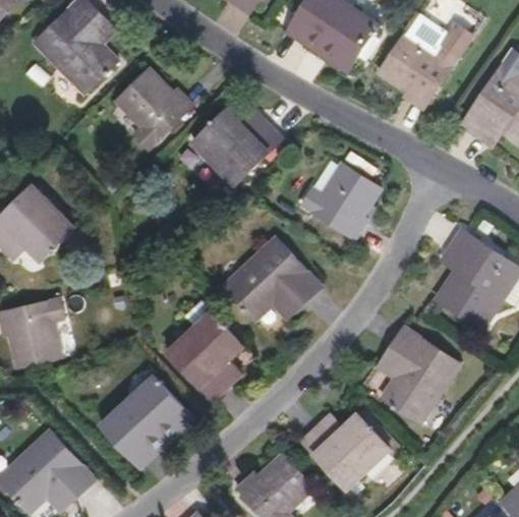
[(0,12),(12,0),(0,0),(0,12)]
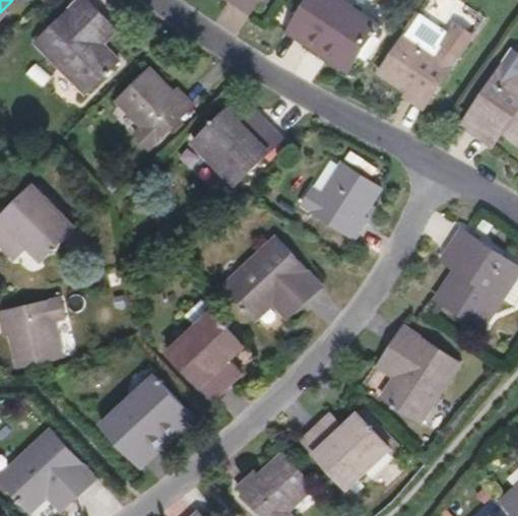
[(115,59),(100,43),(91,35),(106,19),(86,0),(72,0),(30,41),(80,92),(115,59)]
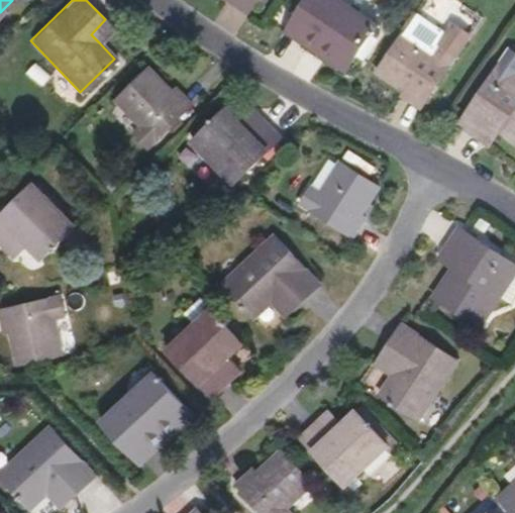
[(245,13),(253,0),(225,0),(245,13)]
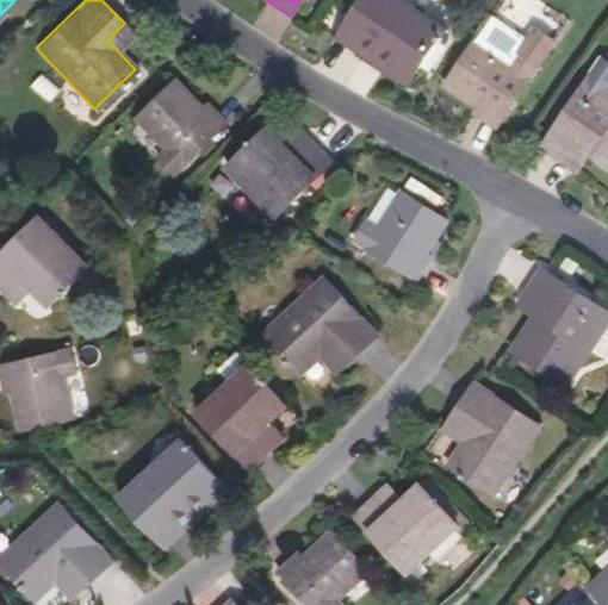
[(348,12),(339,26),(388,61),(379,72),(403,87),(441,30),(396,0),(339,0),(336,5),(348,12)]
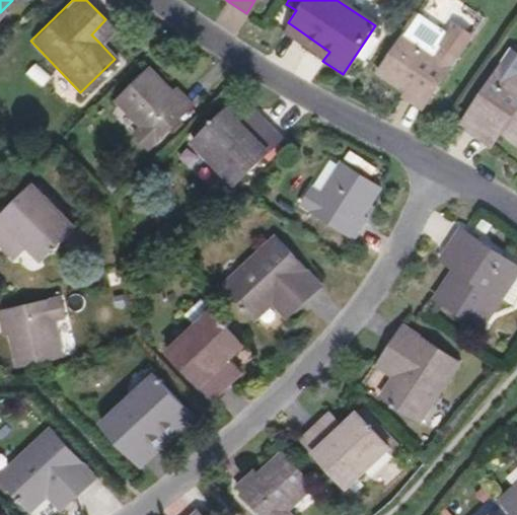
[(422,106),(472,31),(454,20),(449,30),(419,10),(405,32),(402,29),(377,69),(412,92),(408,97),(422,106)]
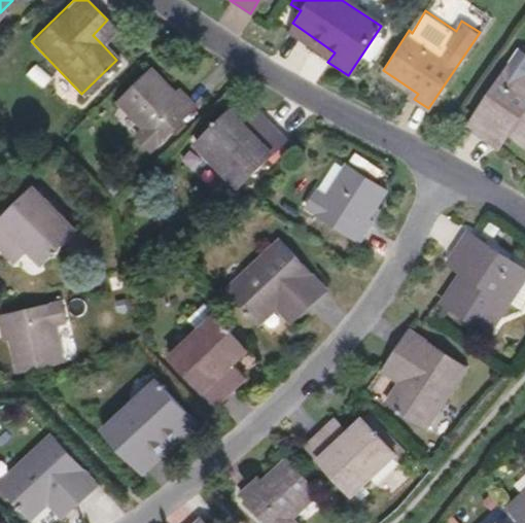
[(101,43),(116,29),(107,20),(93,35),(101,43)]
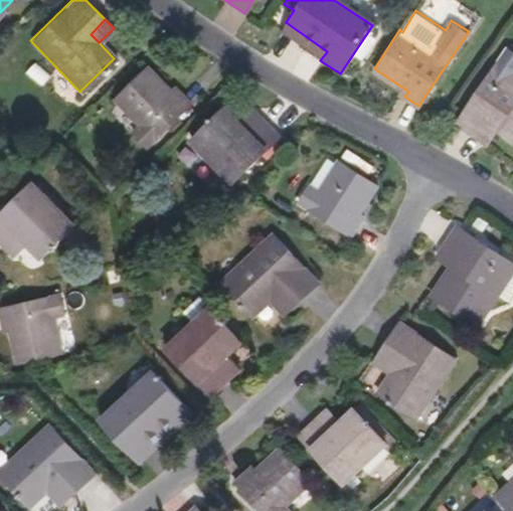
[(327,51),(286,22),(279,32),(320,60),(327,51)]
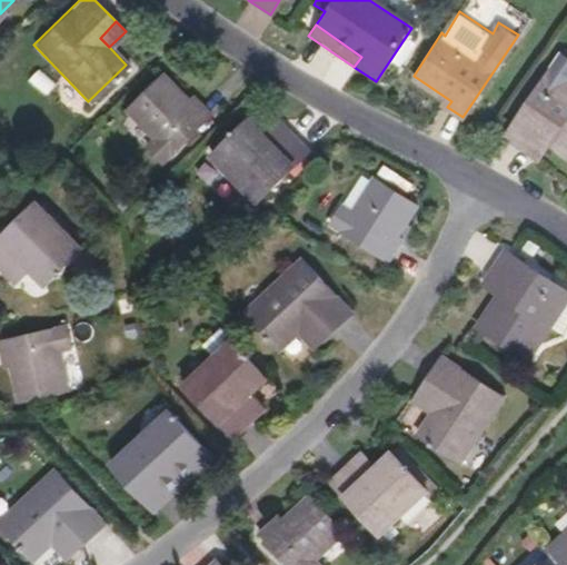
[(566,162),(566,87),(561,82),(566,75),(566,61),(556,55),(545,71),(498,138),(524,156),(535,140),(544,147),(566,162)]
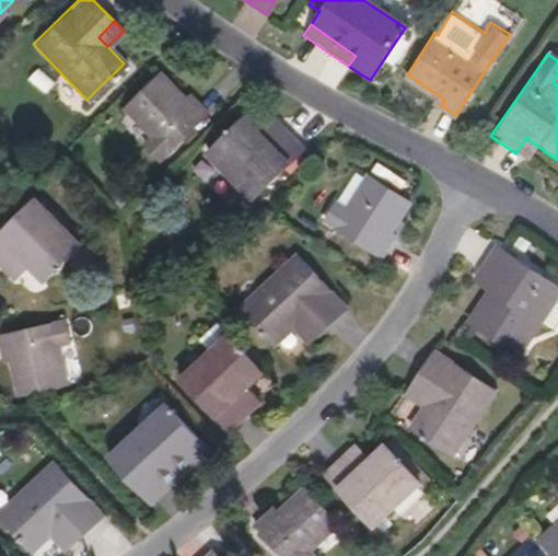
[(192,105),(157,70),(123,104),(150,132),(140,142),(157,160),(206,112),(195,101),(192,105)]
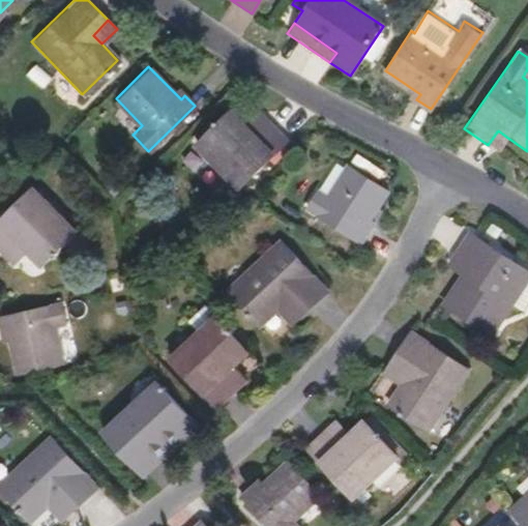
[(238,187),(287,140),(268,119),(254,132),(248,125),(231,107),(203,134),(218,149),(210,158),(238,187)]
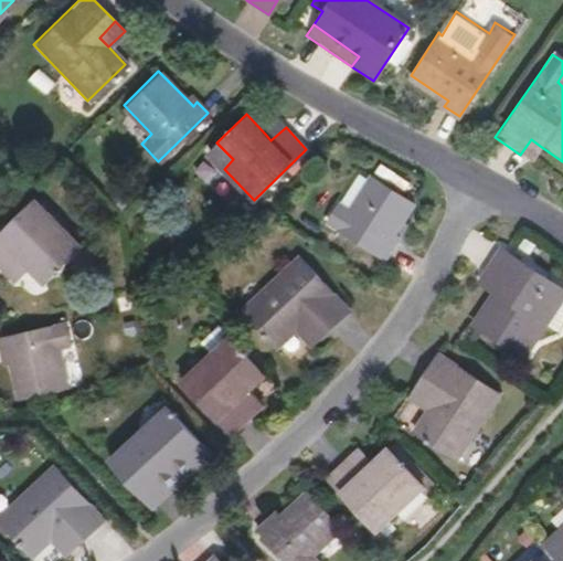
[(271,140),(286,127),(279,120),(265,134),(271,140)]
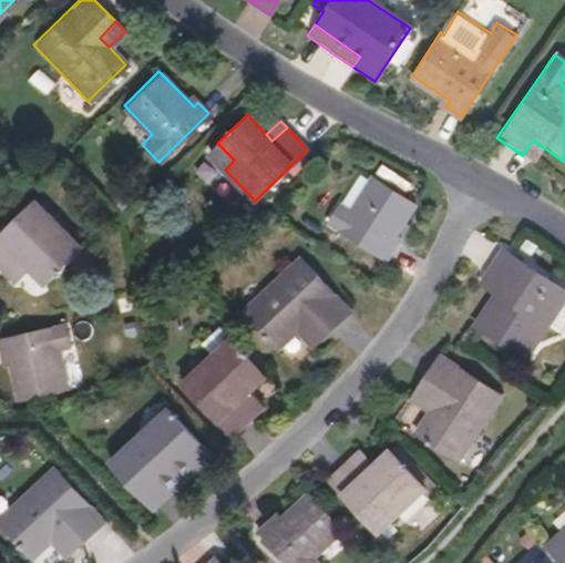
[(532,162),(542,146),(533,140),(522,155),(532,162)]
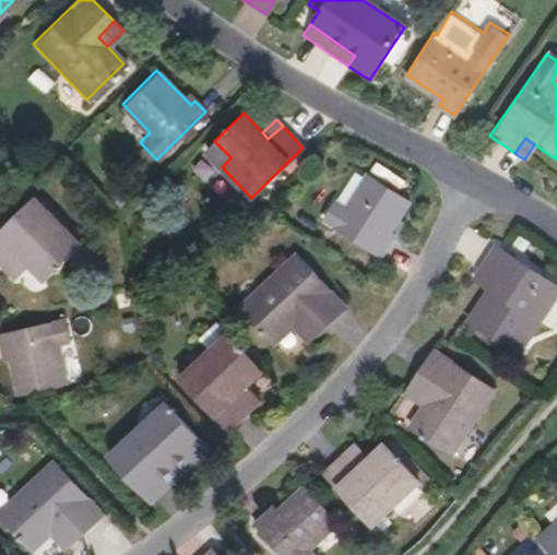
[(230,157),(214,141),(204,150),(222,167),(230,157)]
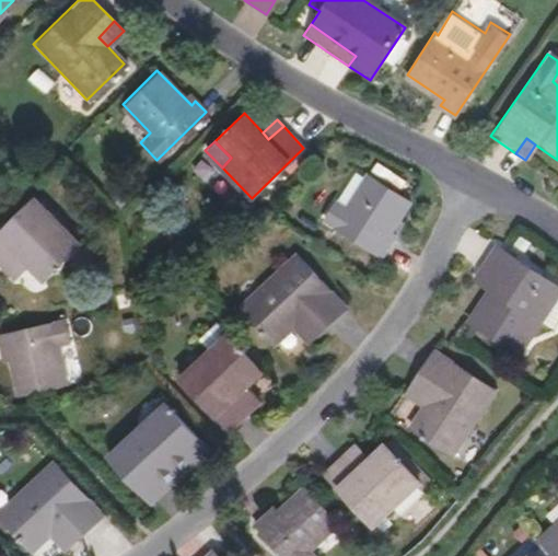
[(323,218),(380,255),(388,242),(383,240),(408,198),(367,172),(346,205),(335,198),(323,218)]
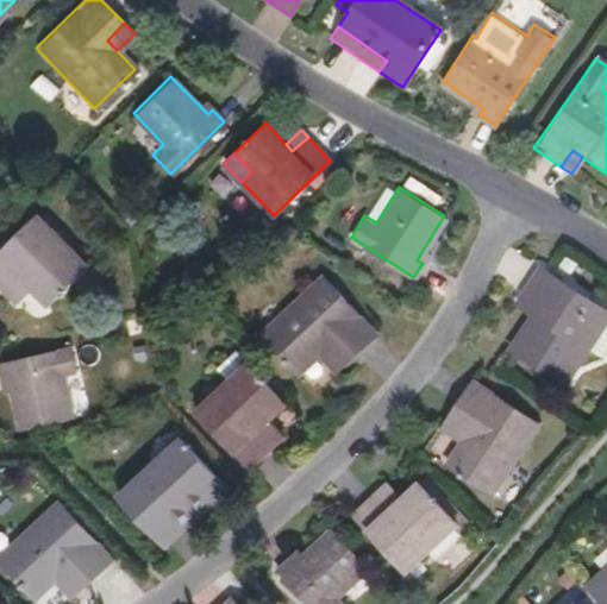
[(55,256),(63,247),(32,216),(0,247),(0,294),(16,280),(25,287),(43,304),(74,275),(55,256)]
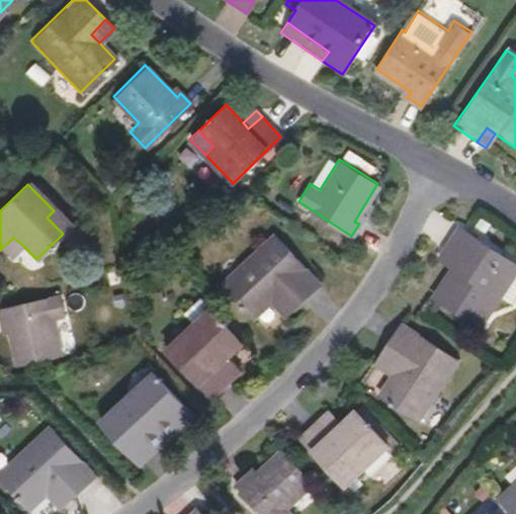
[(69,227),(54,210),(47,218),(63,234),(69,227)]
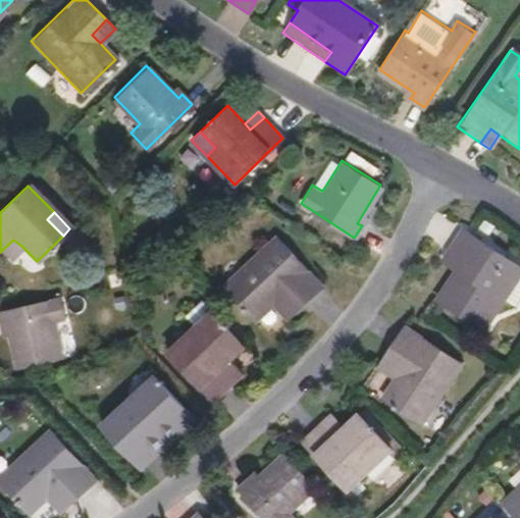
[(519,270),(519,269),(519,264),(461,227),(447,251),(460,260),(453,269),(434,298),(483,328),(503,298),(519,270)]
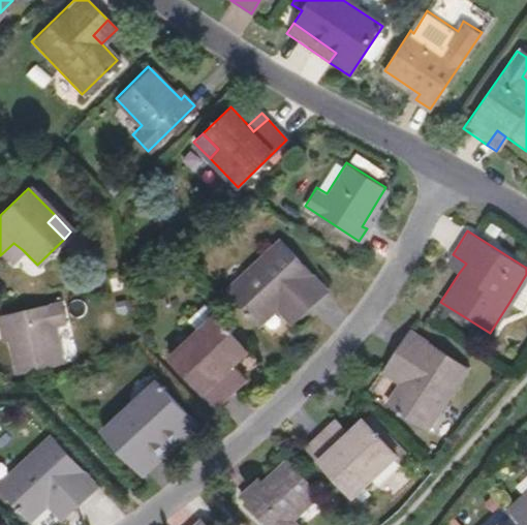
[(278,238),(225,287),(257,322),(274,307),(282,300),(297,314),(324,287),(278,238)]
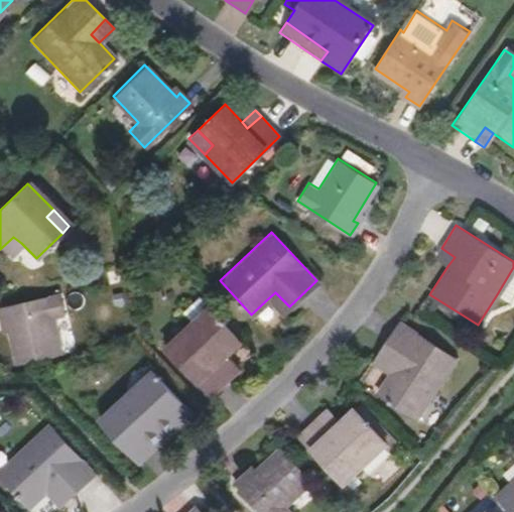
[(7,258),(21,243),(13,237),(0,249),(0,251),(7,258)]
